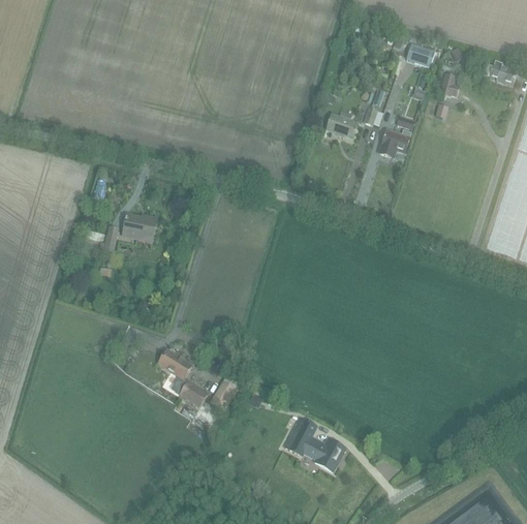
[(411,41),(406,57),(430,64),(434,49),(411,41)]
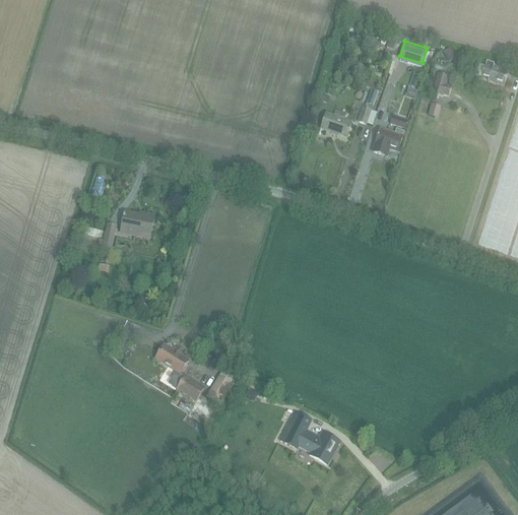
[(483,62),(479,74),(486,76),(486,77),(487,78),(487,77),(492,79),(501,82),(502,79),(506,69),(491,64),(492,59),(484,57),(482,62),(483,62)]
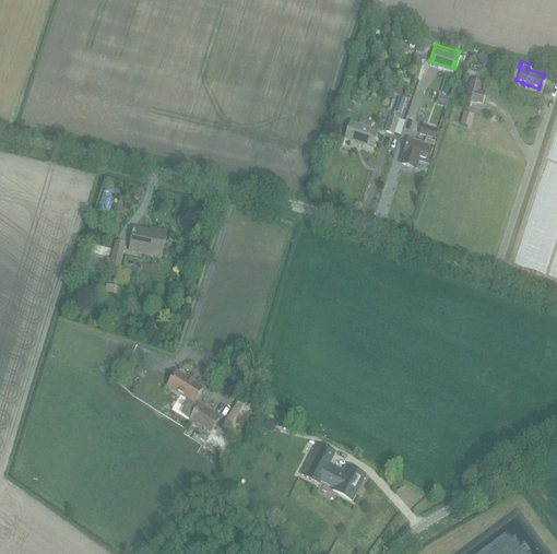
[(474,98),(481,99),(484,90),(477,87),(480,79),(470,75),(463,96),(474,99),(474,98)]
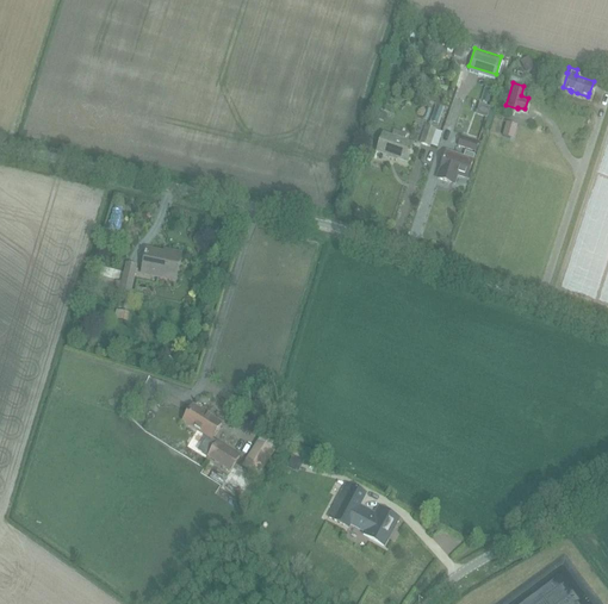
[(498,124),(513,128),(515,120),(501,117),(498,124)]
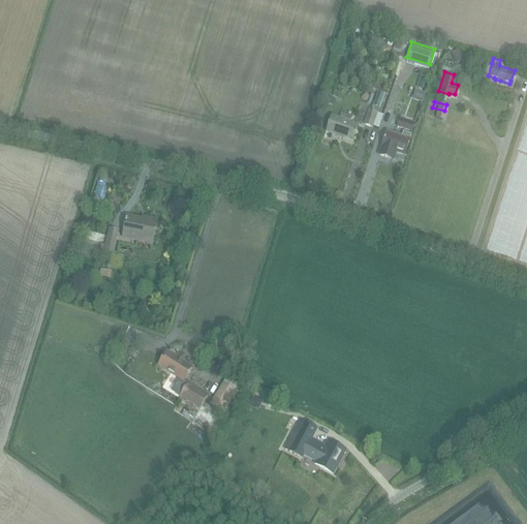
[(363,120),(371,122),(375,108),(367,105),(363,120)]
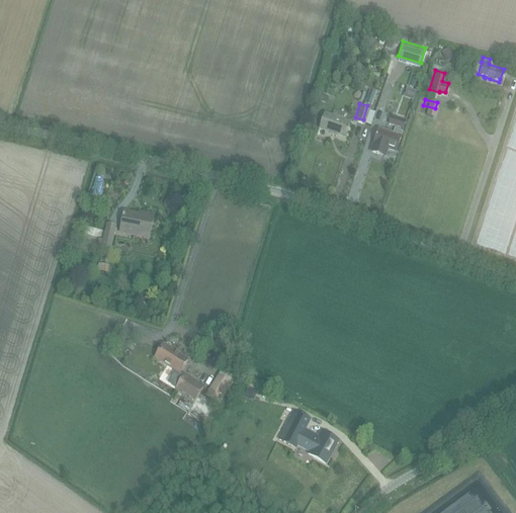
[(324,109),(319,124),(329,127),(330,126),(335,129),(335,130),(343,133),(346,126),(347,124),(346,124),(349,118),(341,115),(343,110),(333,106),(331,112),(324,109)]
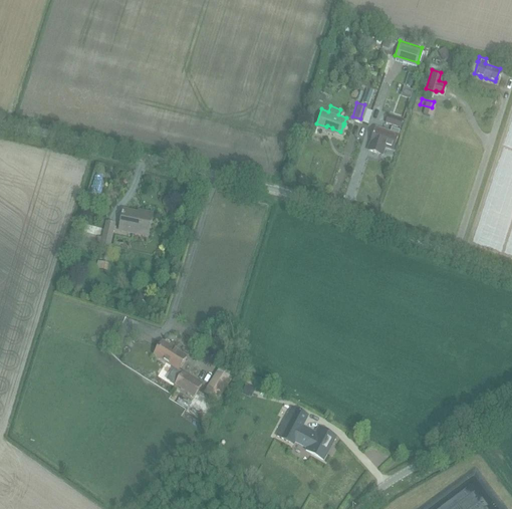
[(387,111),(385,118),(399,123),(402,116),(387,111)]
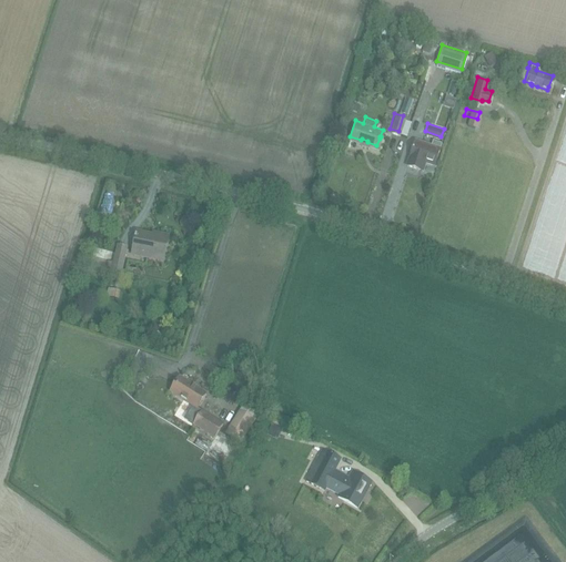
[(408,153),(405,162),(420,166),(423,159),(433,162),(438,145),(441,140),(432,136),(430,142),(413,138),(408,153)]
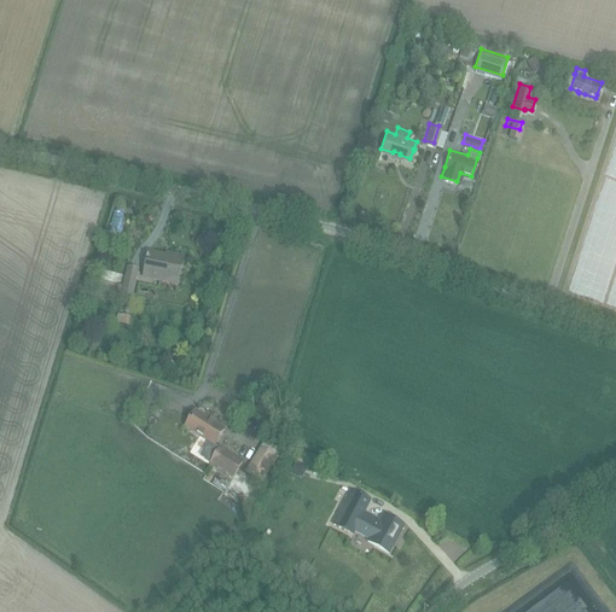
[(118,208),(117,222),(127,223),(129,209),(118,208)]
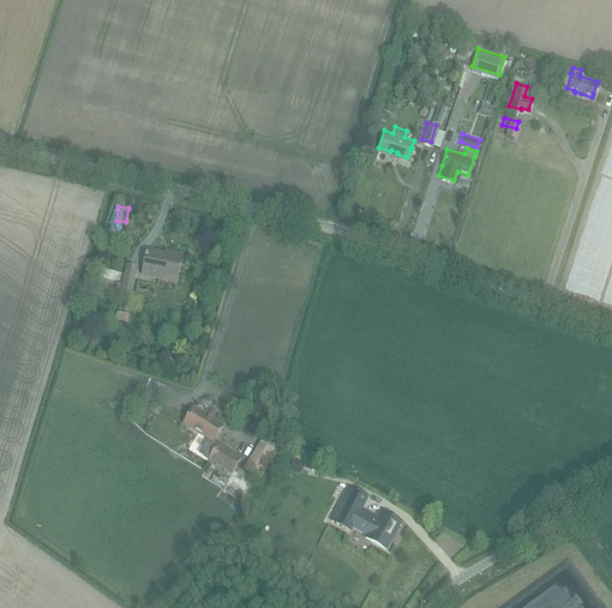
[(144,254),(142,266),(142,270),(156,272),(156,275),(174,280),(180,251),(167,248),(167,251),(145,246),(143,254),(144,254)]
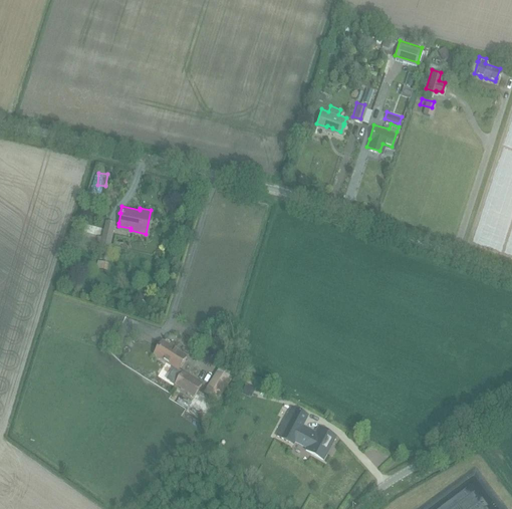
[(98,240),(106,242),(111,220),(103,218),(98,240)]
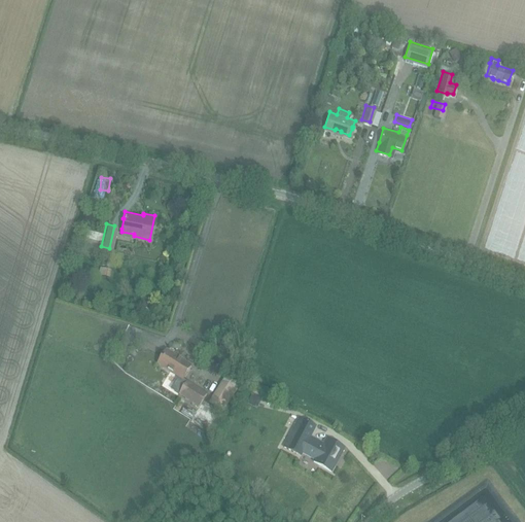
[(165,347),(156,360),(176,373),(169,385),(178,390),(185,379),(180,376),(181,376),(183,371),(189,362),(165,347)]
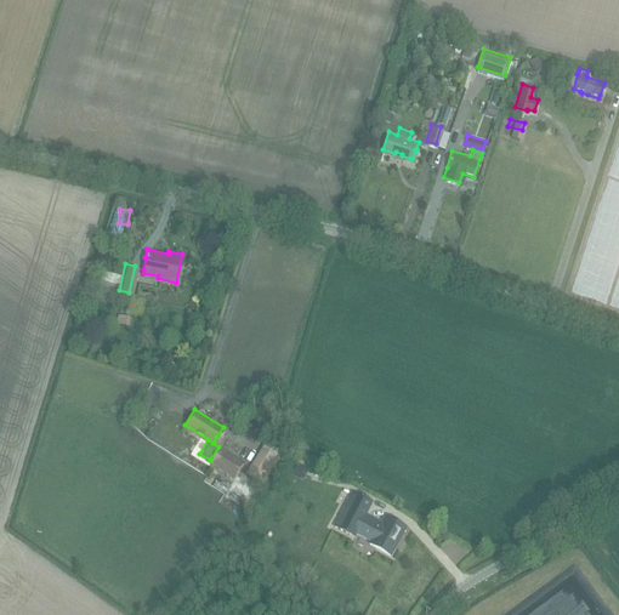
[(244,471),(261,480),(282,448),(265,438),(244,471)]
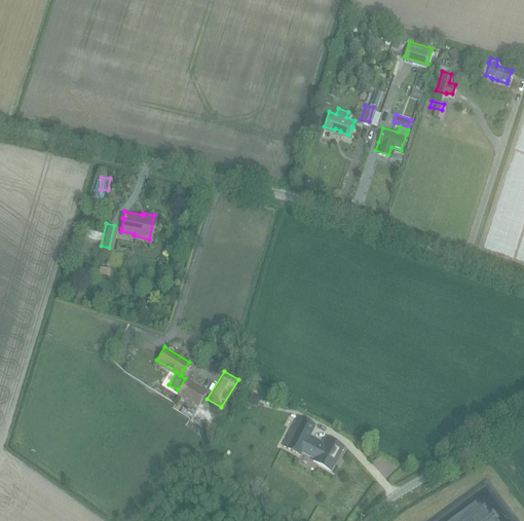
[(177,391),(196,403),(204,389),(185,377),(185,378),(178,389),(177,391)]
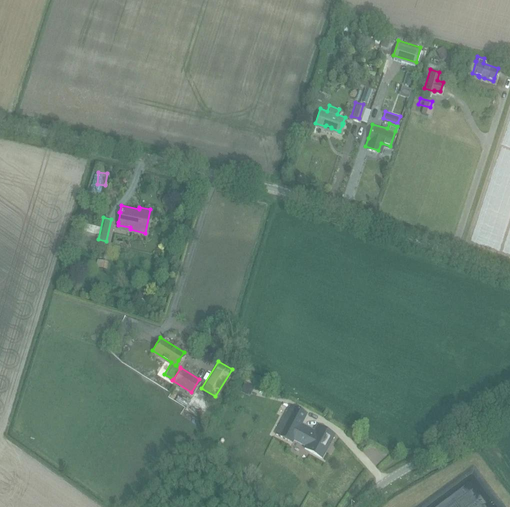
[(183,389),(180,394),(190,399),(193,394),(183,389)]
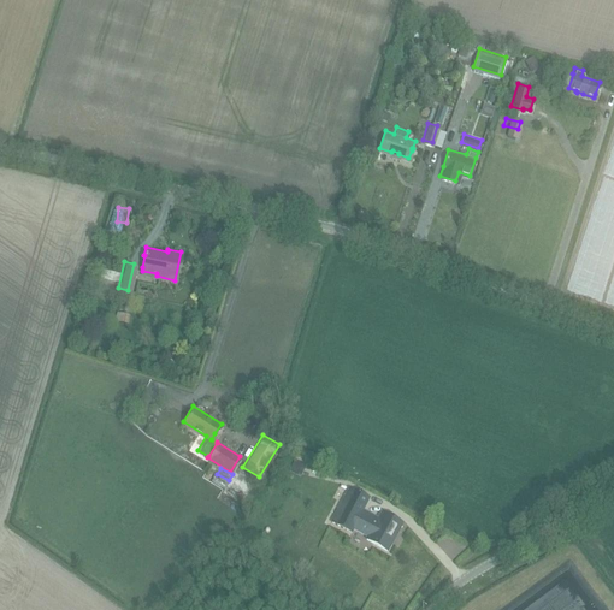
[(367,493),(348,484),(330,517),(349,528),(352,525),(366,532),(364,536),(384,546),(389,539),(385,538),(397,516),(381,508),(382,509),(378,516),(360,507),(367,493)]
